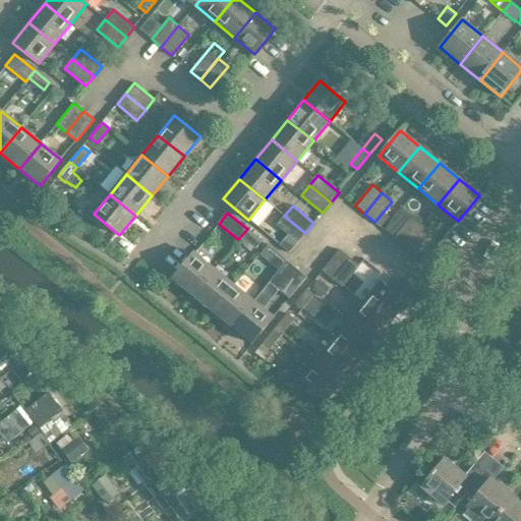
[(305,233),(284,216),(277,225),(297,242),(305,233)]
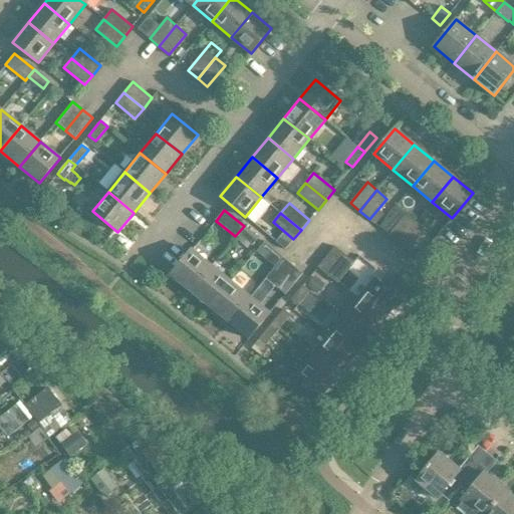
[(406,214),(389,235),(399,243),(416,222),(406,214)]
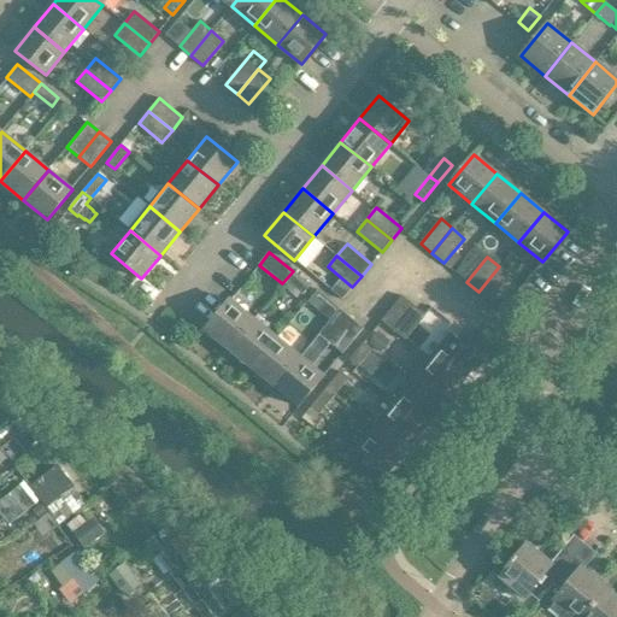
[(511,276),(499,266),(479,292),(491,301),(511,276)]
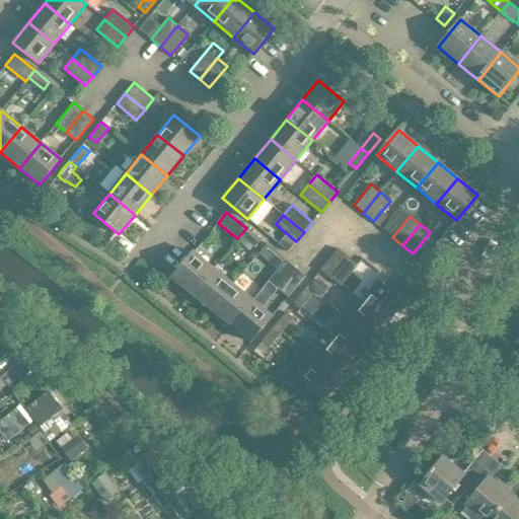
[(261,240),(246,228),(237,238),(252,250),(261,240)]
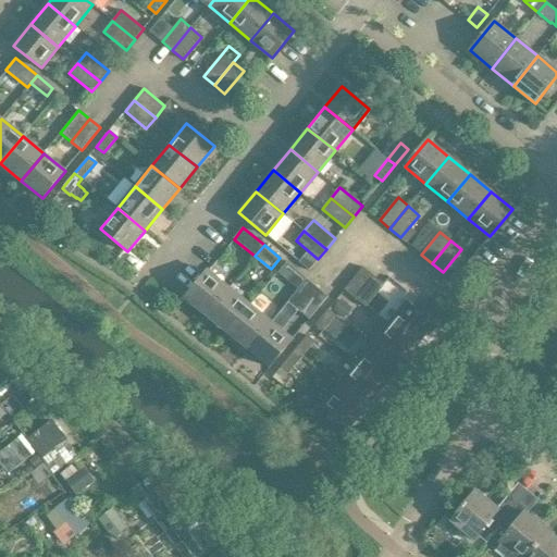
[(363,267),(354,279),(374,296),(384,284),(363,267)]
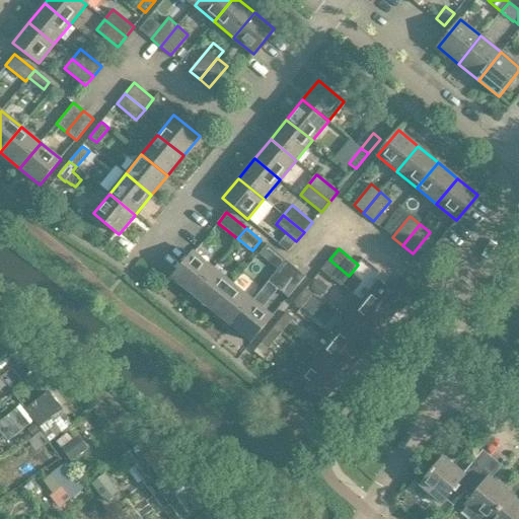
[(194,252),(172,278),(192,294),(213,268),(194,252)]
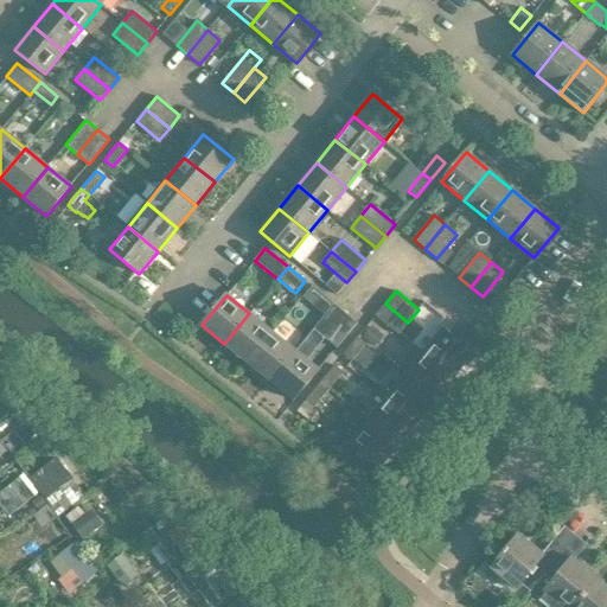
[(345,313),(333,304),(313,328),(325,338),(345,313)]
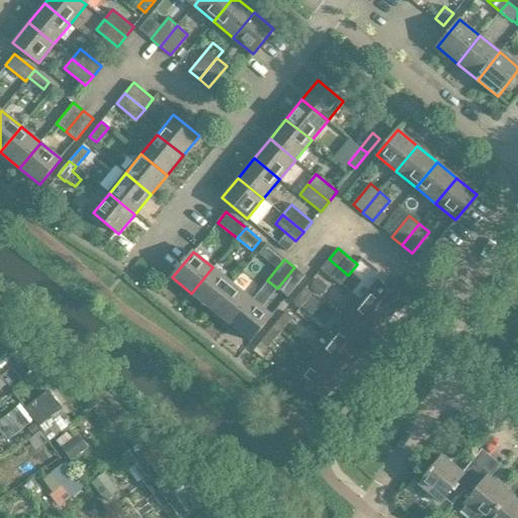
[(329,259),(320,269),(340,285),(348,275),(329,259)]
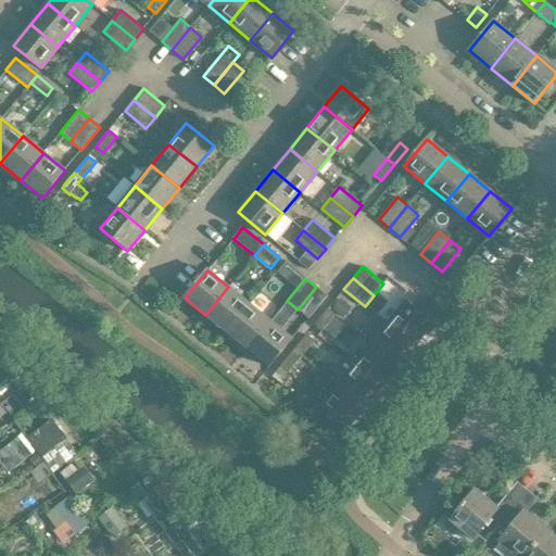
[(228,287),(205,315),(227,332),(250,304),(228,287)]
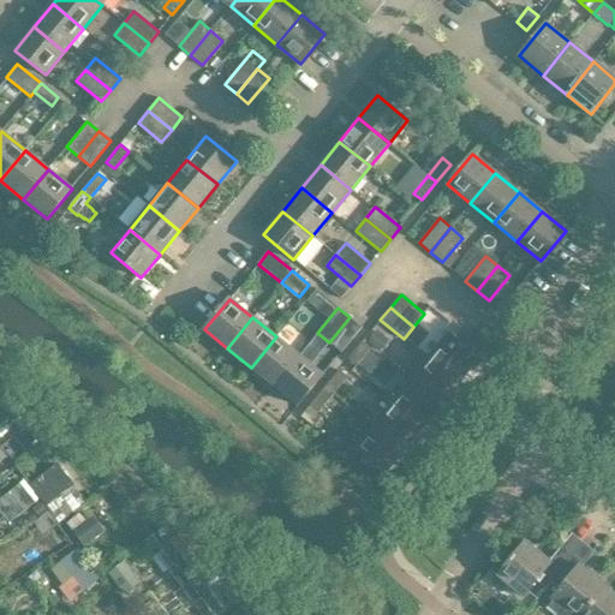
[(362,327),(350,317),(329,342),(341,352),(362,327)]
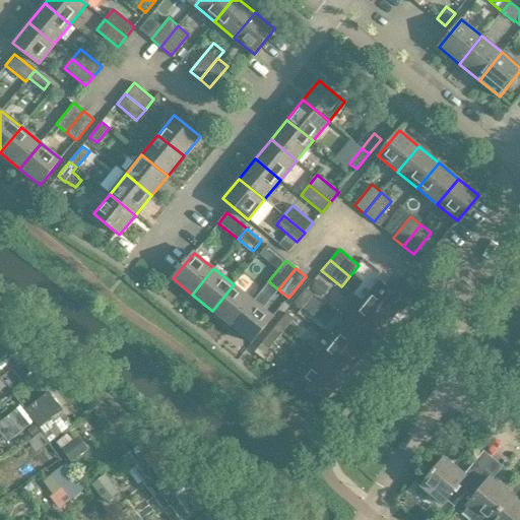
[(363,302),(389,323),(405,303),(379,282),(363,302)]
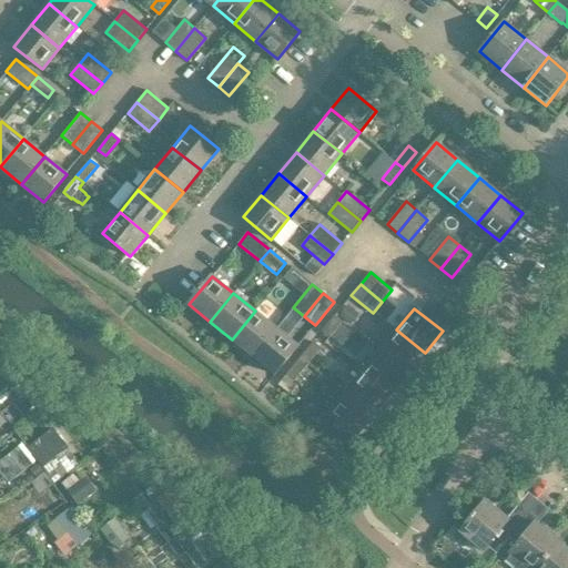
[(276,328),(255,311),(232,340),(253,357),(276,328)]
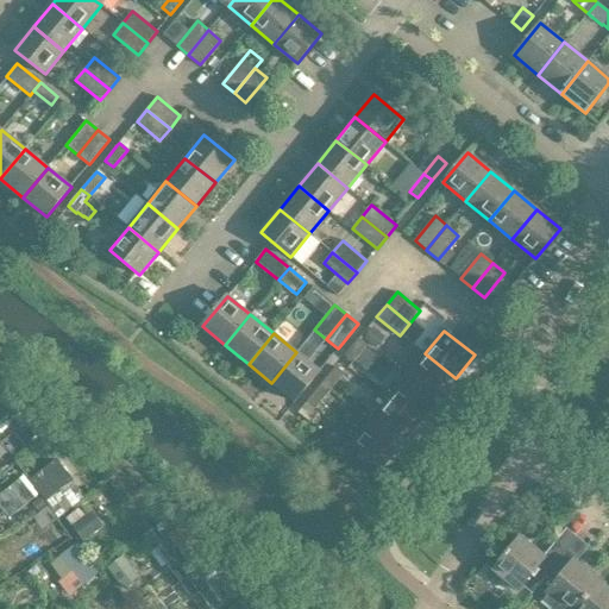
[(368,345),(359,338),(345,356),(353,362),(368,345)]
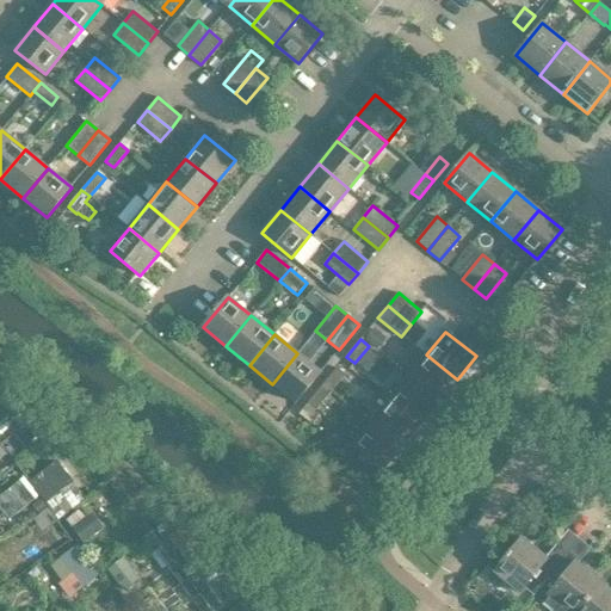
[(321,372),(297,353),(272,384),(296,402),(321,372)]
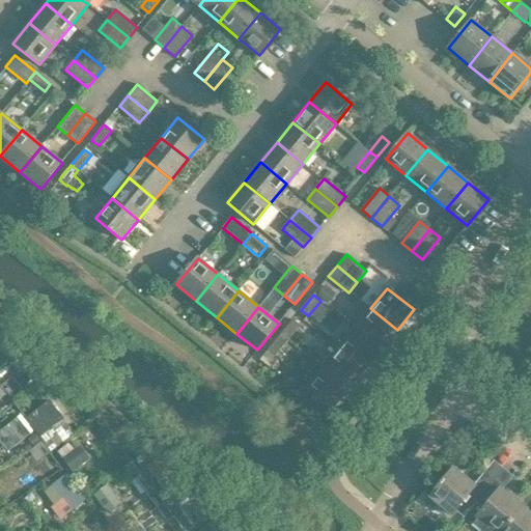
[(397,330),(370,308),(354,328),(381,350),(397,330)]
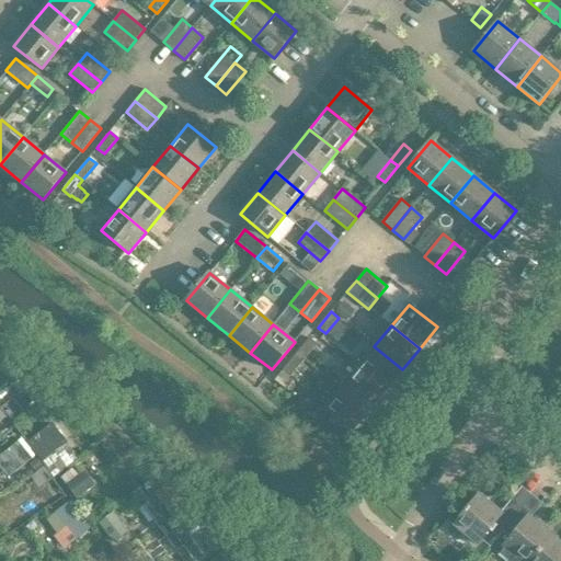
[(309,338),(296,354),(304,361),(317,344),(309,338)]
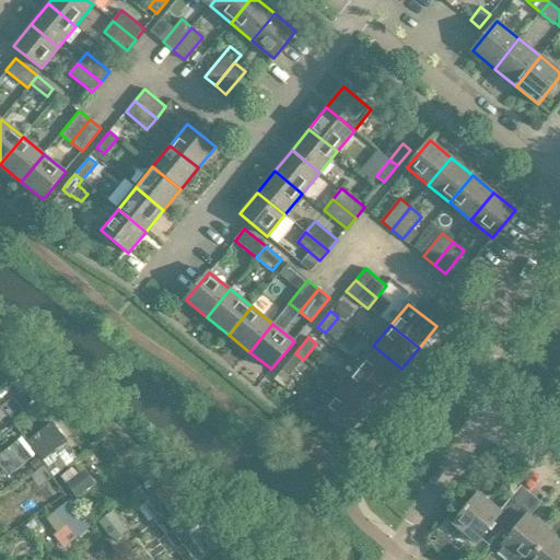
[(373,346),(357,368),(384,391),(401,369),(373,346)]
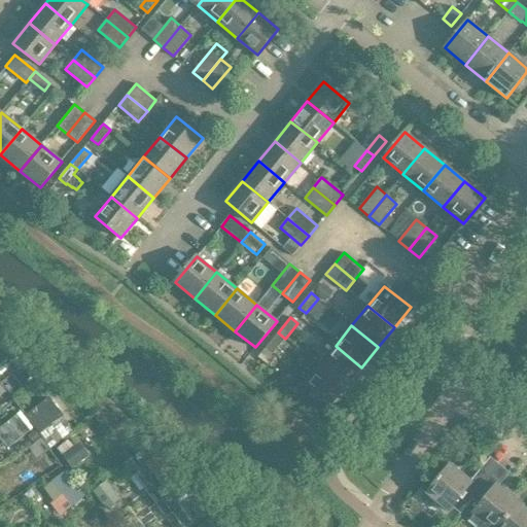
[(278,332),(261,352),(257,356),(270,366),(276,359),(272,355),(285,339),(278,332)]
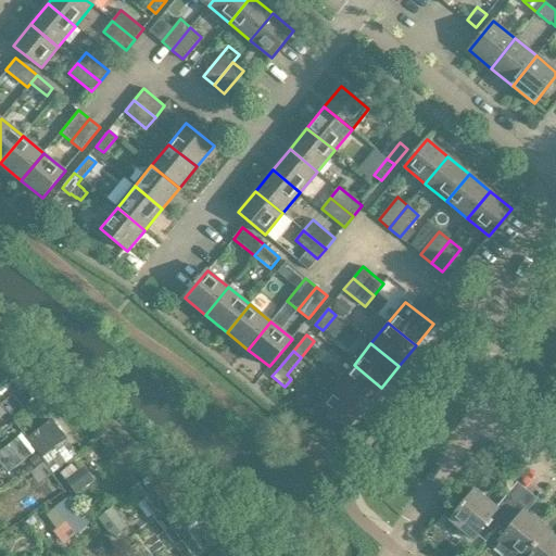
[(381,388),(354,365),(337,386),(364,408),(381,388)]
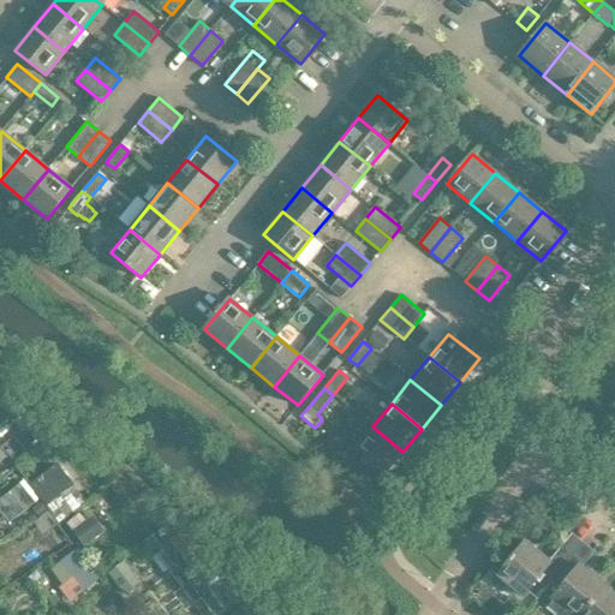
[(402,452),(372,427),(353,451),(383,475),(402,452)]
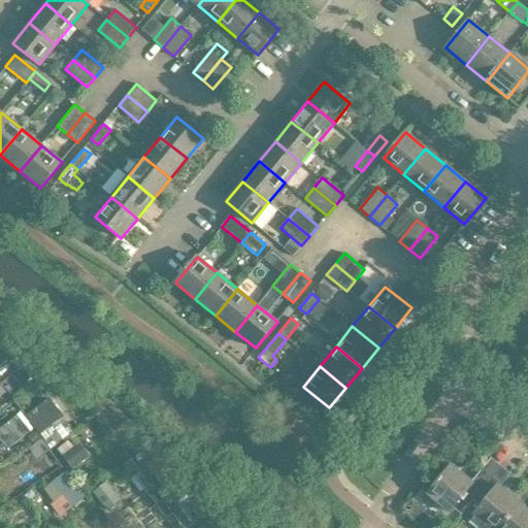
[(72,424),(45,391),(23,409),(50,442),(72,424)]
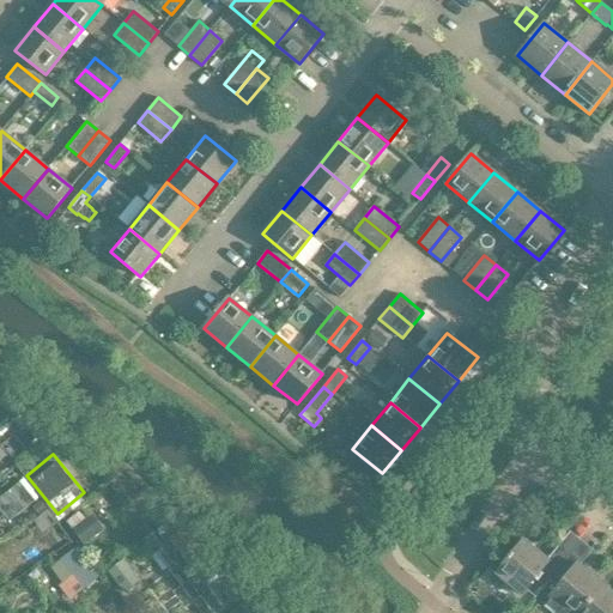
[(0,498),(5,511),(36,499),(25,473),(0,483),(0,498)]
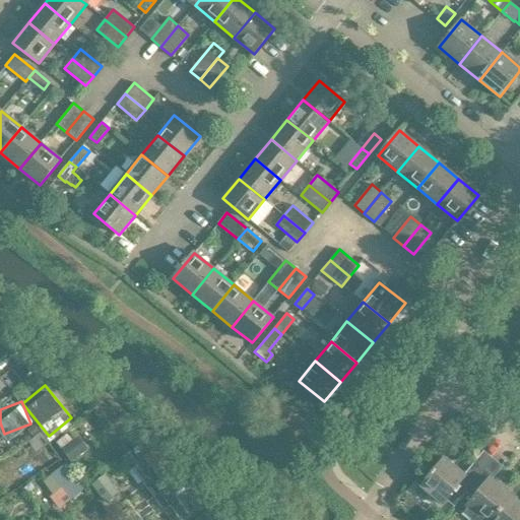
[(78,426),(57,435),(66,455),(87,446),(78,426)]
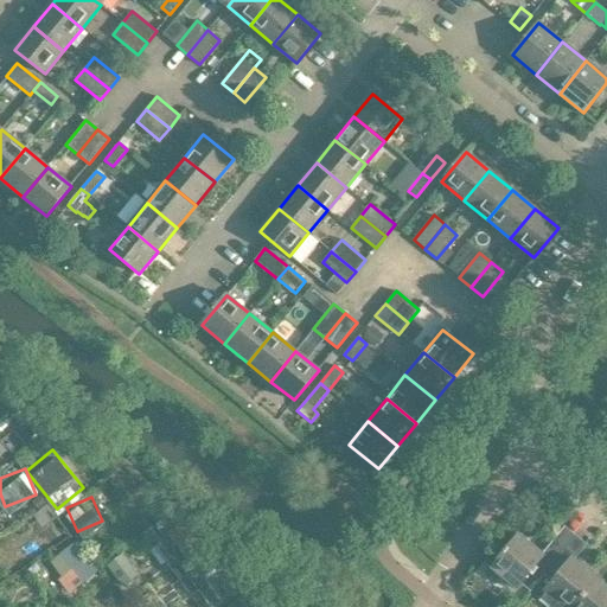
[(177,519),(164,525),(174,549),(187,543),(177,519)]
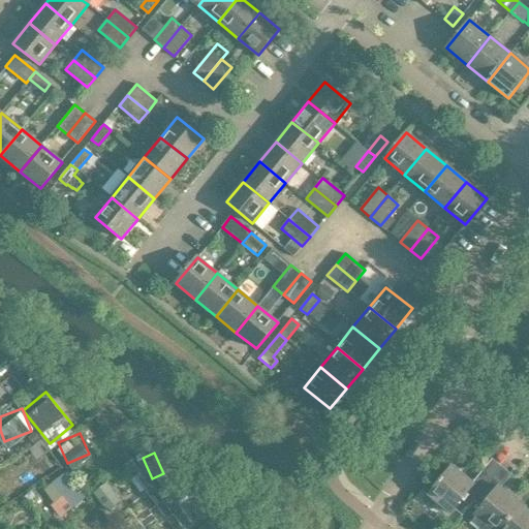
[(474,500),(501,467),(492,459),(472,483),(452,466),(428,495),(450,512),(454,508),(462,515),(474,500)]
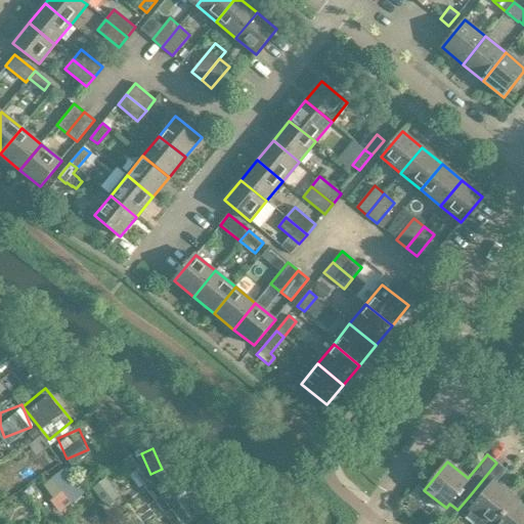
[(54,507),(80,493),(64,463),(38,477),(54,507)]
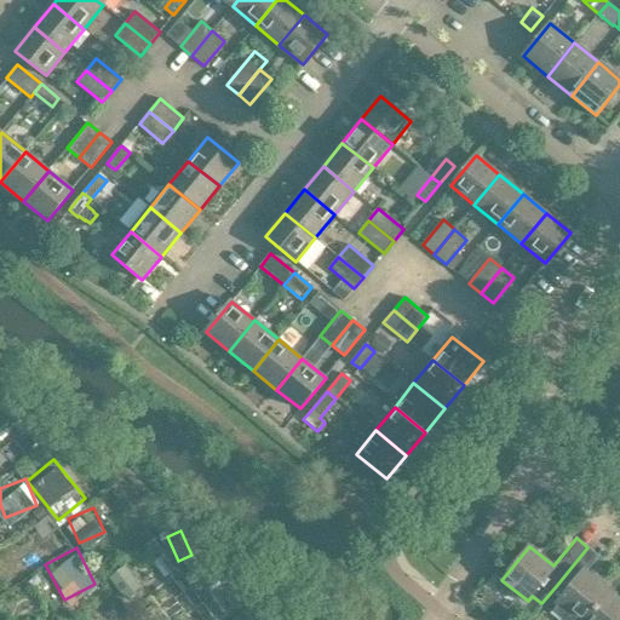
[(600,556),(587,547),(556,586),(564,593),(556,603),(577,619),(586,619),(610,591),(586,572),(600,556)]
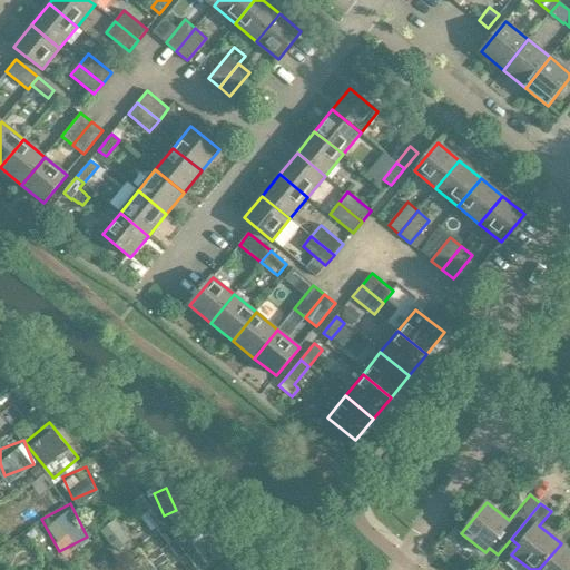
[(569,569),(569,550),(561,543),(539,569),(569,569)]
